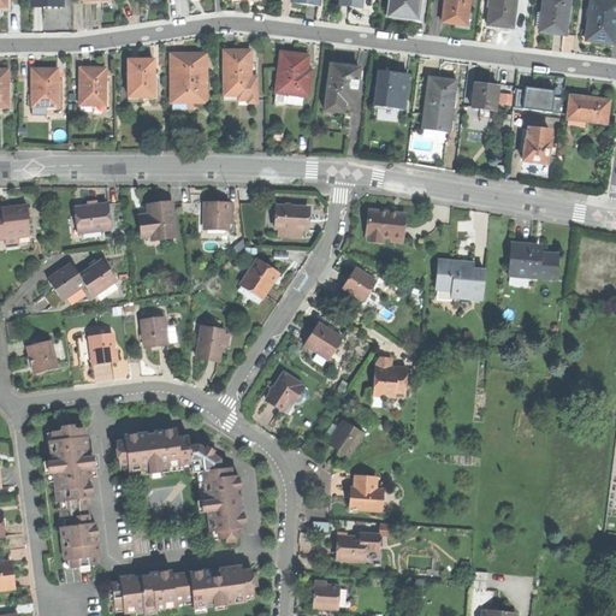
[(11,0),(5,0),(6,6),(0,5),(0,10),(12,11),(11,0)]
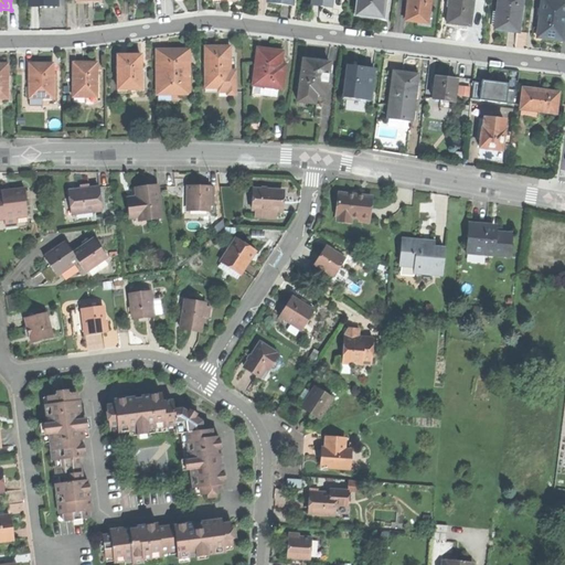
[(370,14),(383,17),(385,0),(359,0),(358,13),(370,14)]
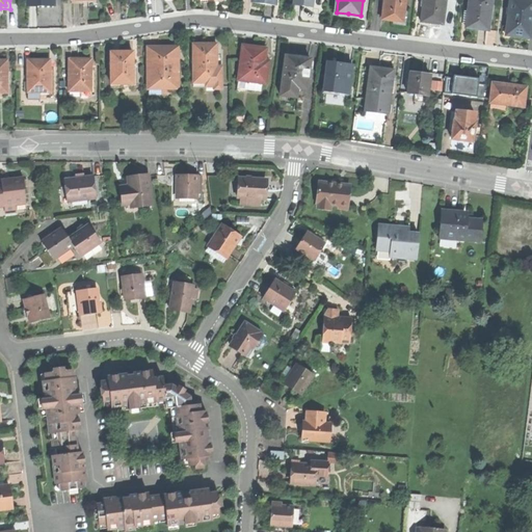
[(405,0),(383,0),(381,18),(392,20),(403,21),(405,0)]
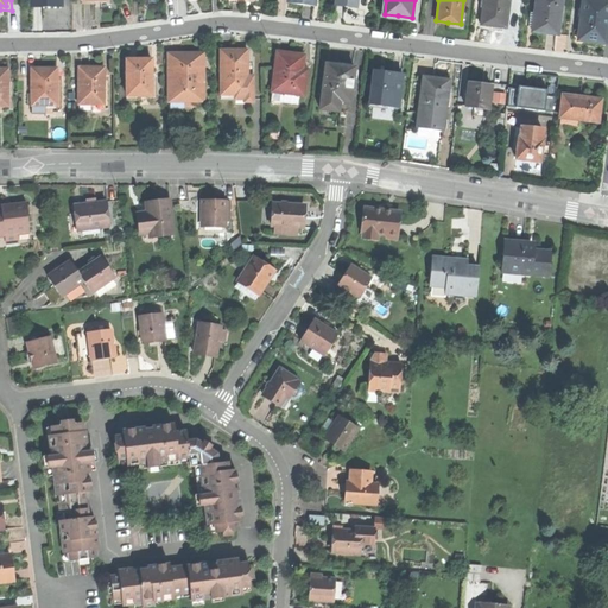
[(493,26),(506,29),(510,0),(485,0),(482,25),(493,26)]
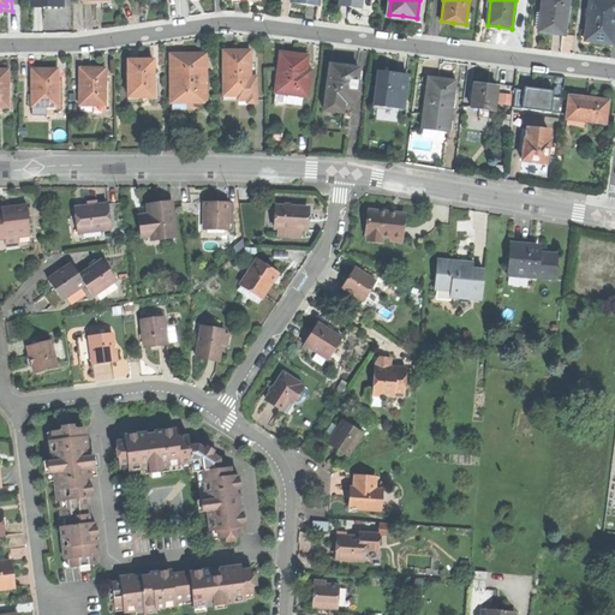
[(551,36),(565,37),(568,0),(542,0),(538,34),(551,36)]
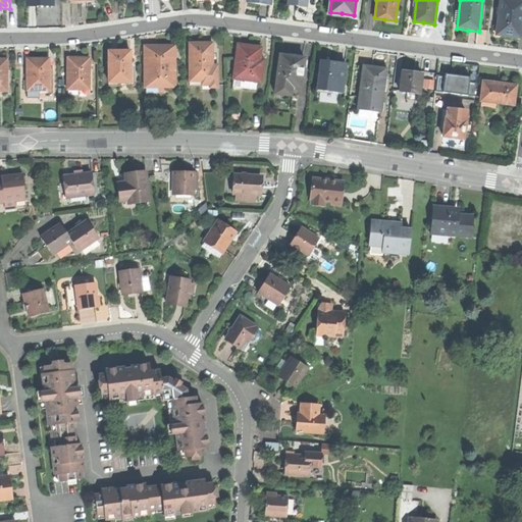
[(521,18),(521,0),(518,0),(501,0),(497,34),(508,36),(520,37),(521,18)]
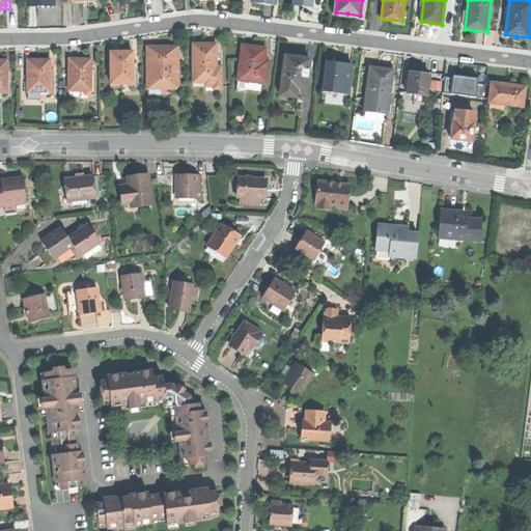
[(202,43),(192,43),(193,82),(216,81),(215,56),(215,43),(202,43)]
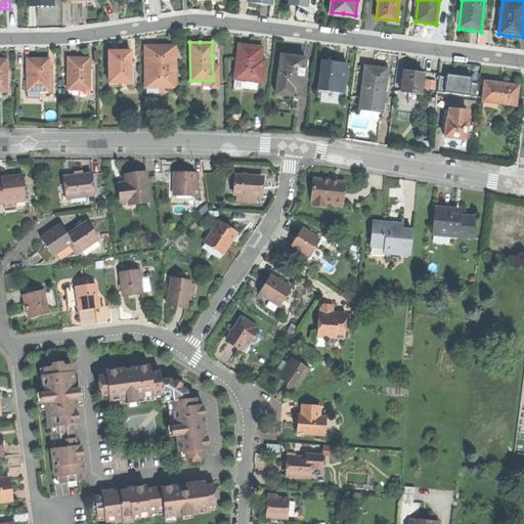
[(249,45),(237,44),(234,77),(238,78),(260,80),(262,80),(265,59),(260,58),(262,46),(249,45)]
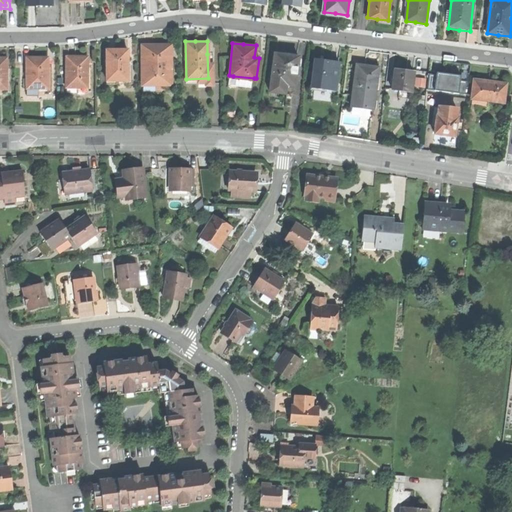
[(155,44),(143,44),(143,84),(171,84),(171,61),(171,44),(155,44)]
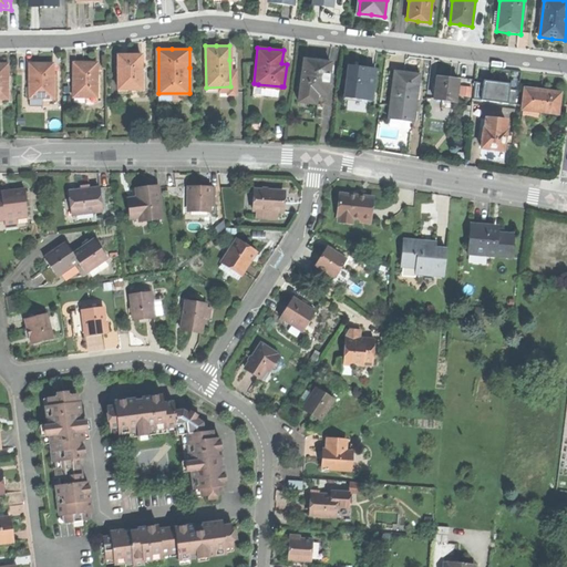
[(127,53),(117,53),(117,88),(141,88),(142,65),(142,54),(127,53)]
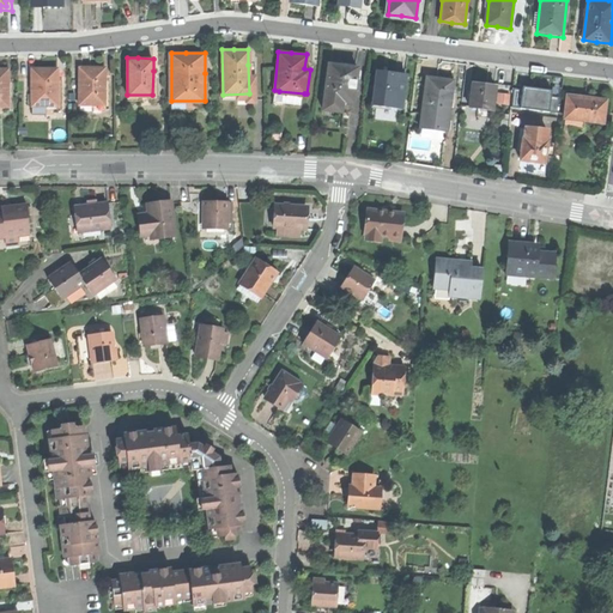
[(343,65),(329,64),(325,109),(341,110),(343,99),(353,101),(357,67),(343,65)]
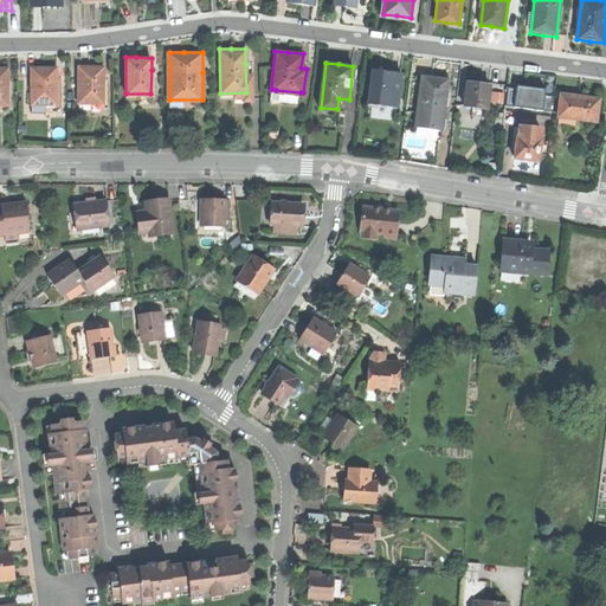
[(252,64),(245,64),(246,92),(220,94),(220,97),(245,97),(245,101),(253,100),(252,64)]
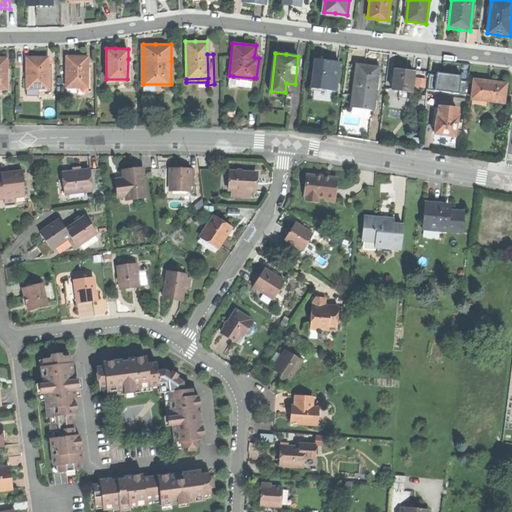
[(76,55),(66,55),(66,86),(87,86),(87,66),(87,55),(76,55)]
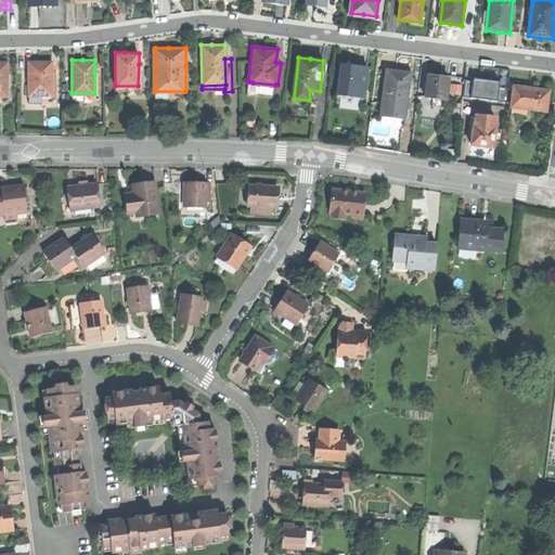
[(28,62),(28,94),(42,94),(52,94),(52,73),(52,62),(40,62),(28,62)]
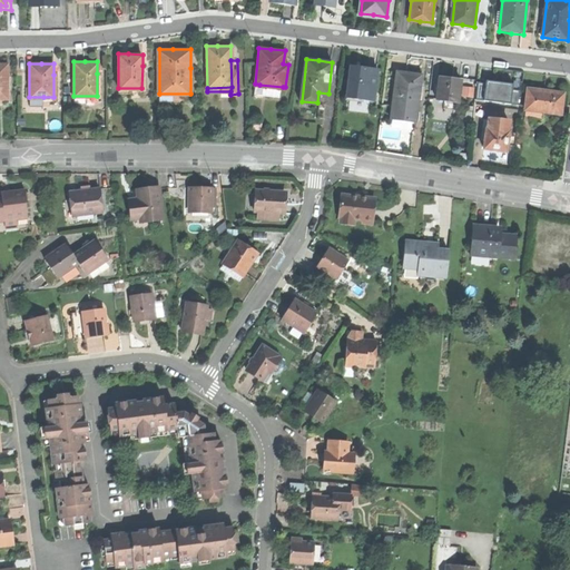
[(147,66),(143,66),(141,88),(118,88),(118,92),(147,92),(147,66)]
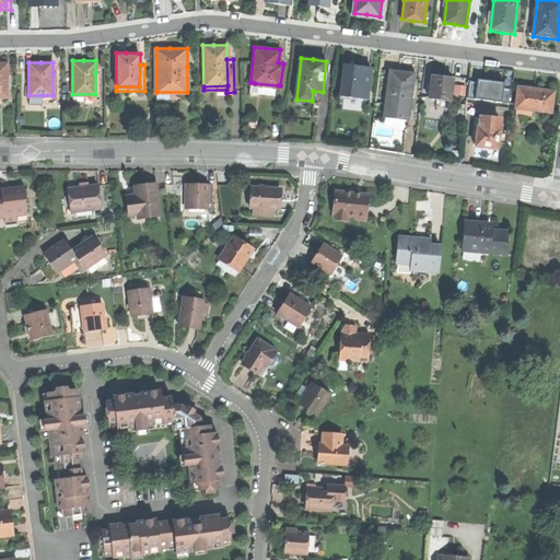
[(357,66),(345,65),(341,95),(366,98),(370,67),(357,66)]
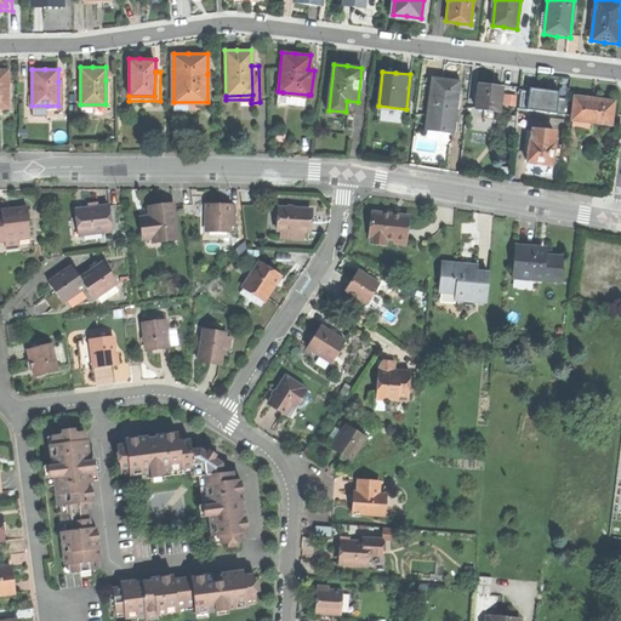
[(211,74),(208,74),(208,102),(174,102),(174,110),(197,110),(197,107),(212,107),(211,74)]
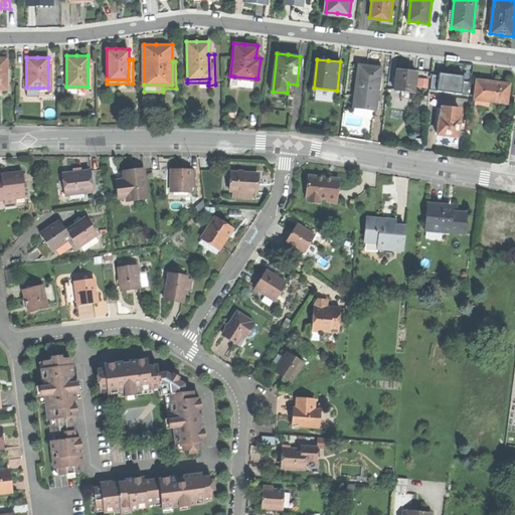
[(368,64),(357,63),(354,101),(370,102),(371,97),(377,98),(380,65),(368,64)]
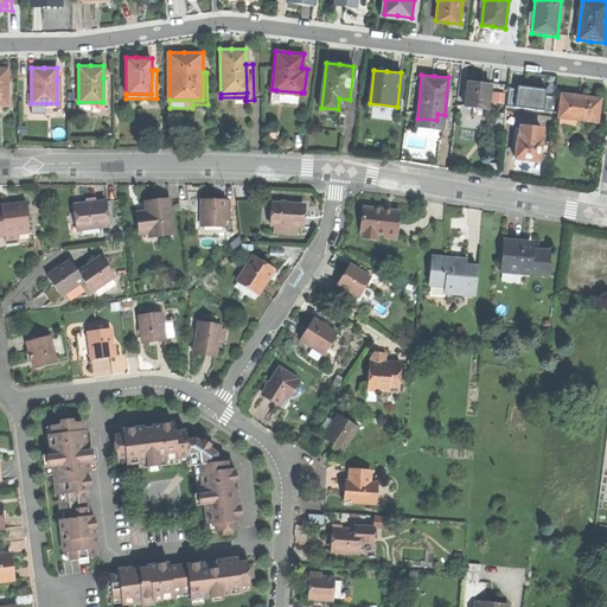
[(108,78),(103,78),(103,102),(78,102),(78,107),(108,107),(108,78)]
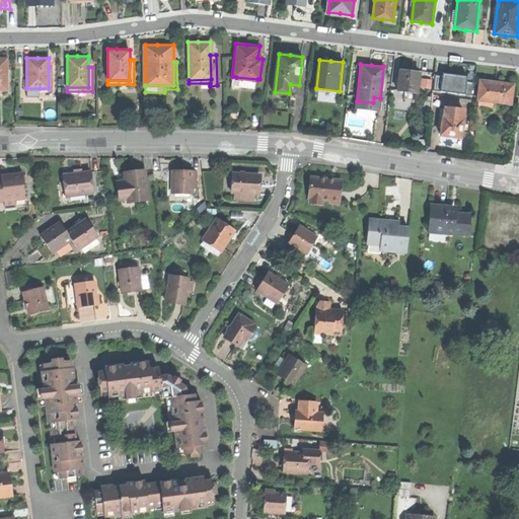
[(11,68),(7,68),(7,89),(0,88),(0,92),(10,93),(11,68)]
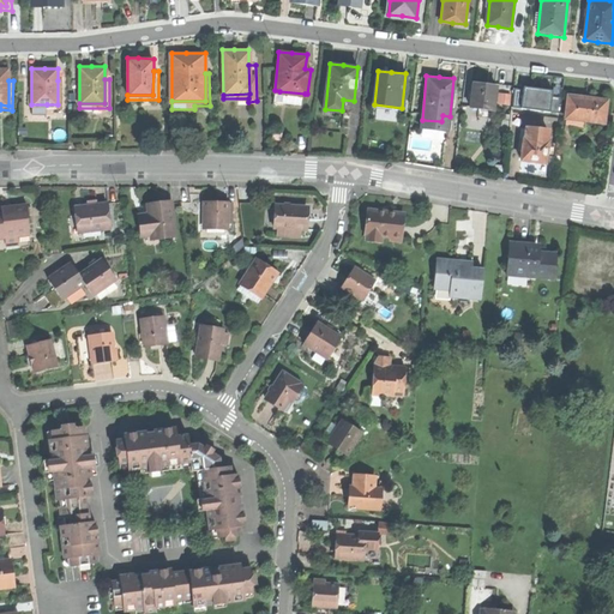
[(62,80),(58,80),(58,104),(47,104),(47,109),(62,109),(62,80)]
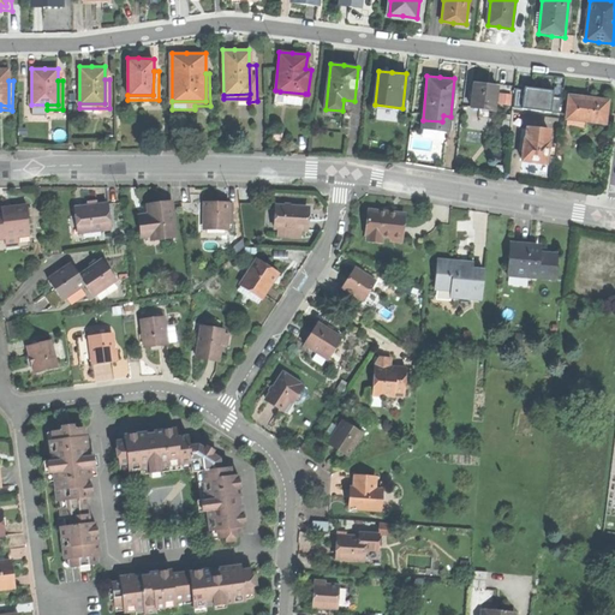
[(475,83),(472,107),(495,109),(497,85),(485,84),(475,83)]
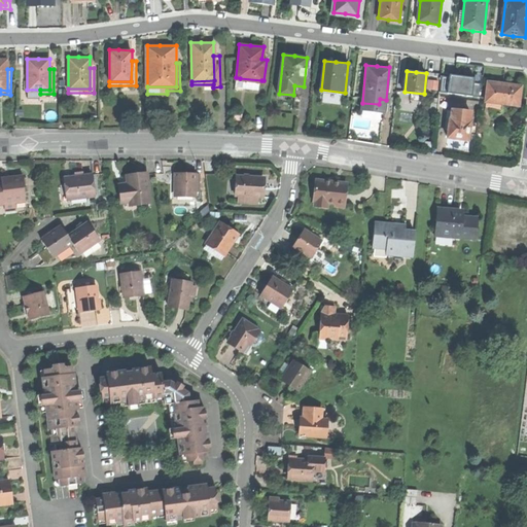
[(260,89),(261,80),(240,78),(239,85),(260,89)]
